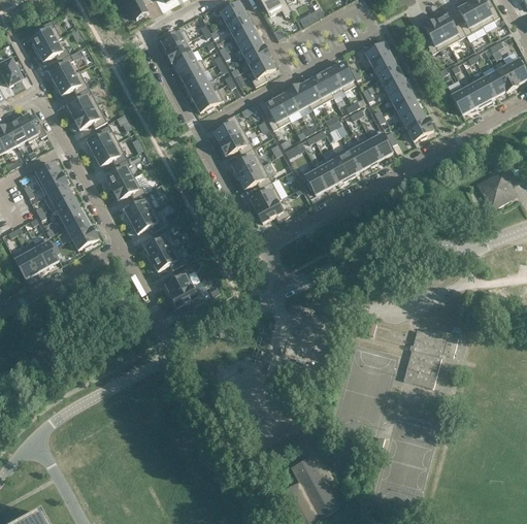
[(125,0),(135,18),(147,11),(143,3),(149,0),(125,0)]
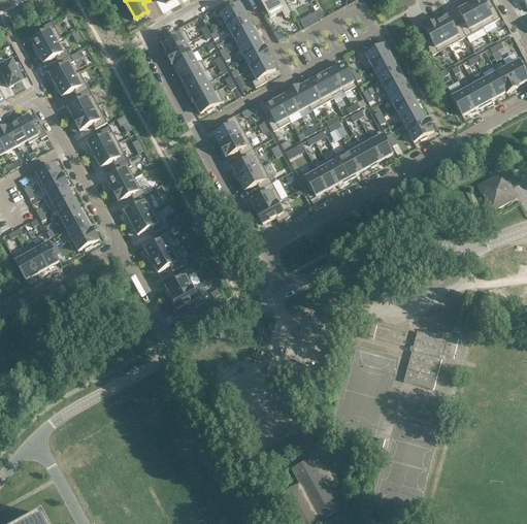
[(260,0),(269,14),(281,8),(285,14),(291,10),(285,0),(260,0)]
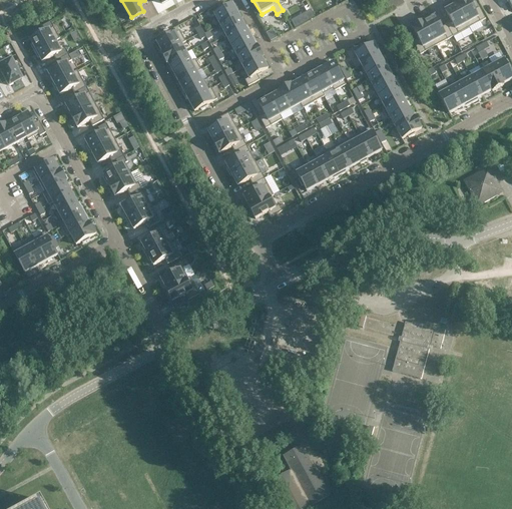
[(457,0),(455,1),(466,20),(476,15),(478,19),(485,15),(478,4),(473,7),(469,0),(457,0)]
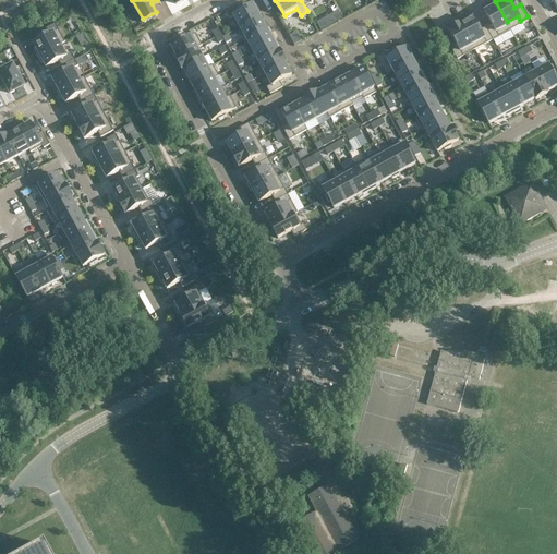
[(252,1),(232,12),(239,24),(258,13),(252,1)]
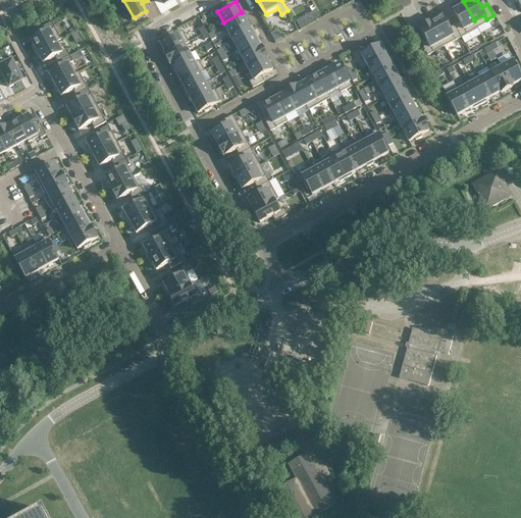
[(463,1),(452,7),(459,19),(453,22),(460,34),(466,31),(463,27),(474,20),(463,1)]
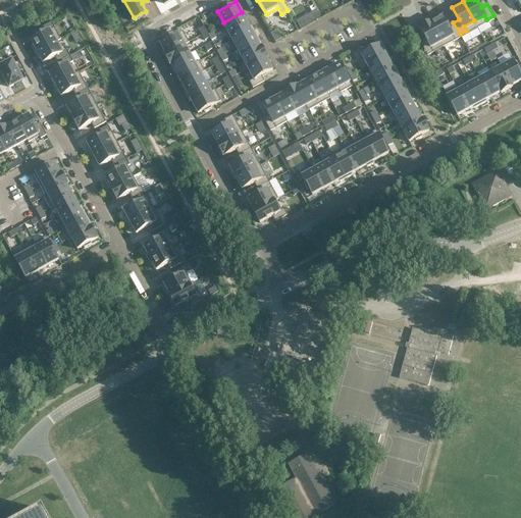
[(242,12),(223,22),(229,34),(248,23),(242,12)]
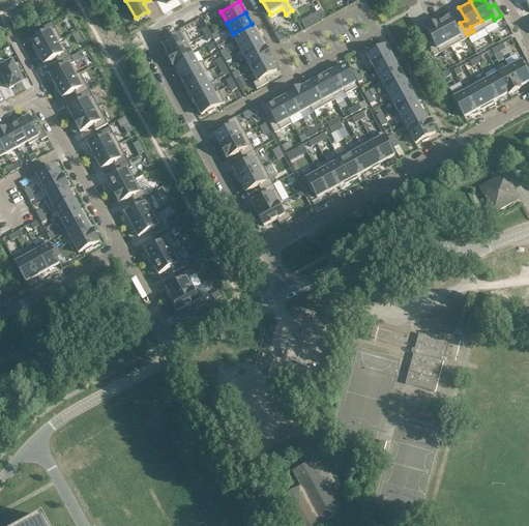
[(306,13),(299,18),(303,26),(311,22),(306,13)]
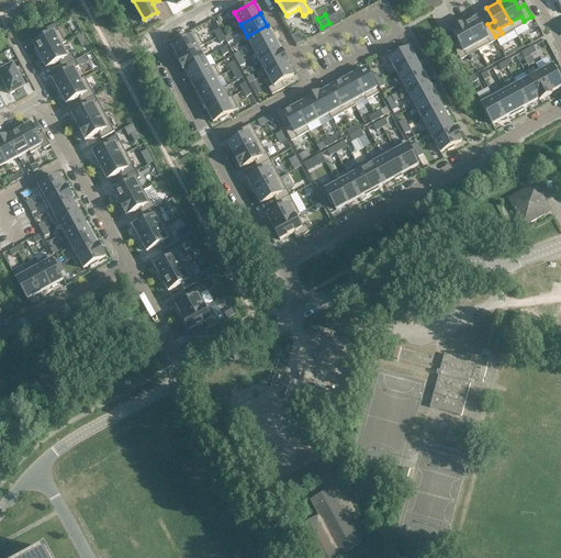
[(475,14),(463,21),(474,42),(485,35),(489,41),(495,36),(487,24),(482,28),(475,14)]
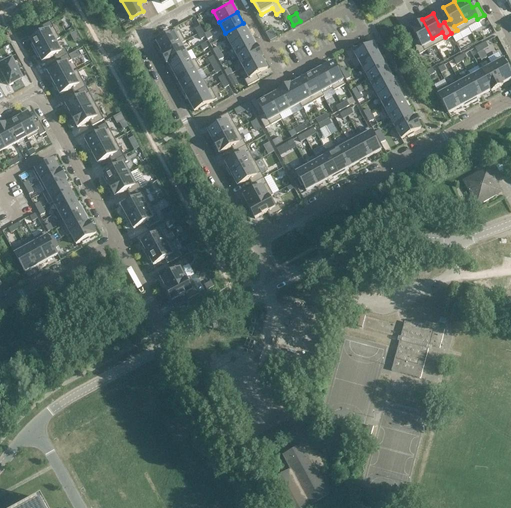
[(54,37),(48,27),(53,24),(49,18),(38,25),(41,30),(29,36),(32,42),(30,42),(34,49),(35,48),(54,37)]
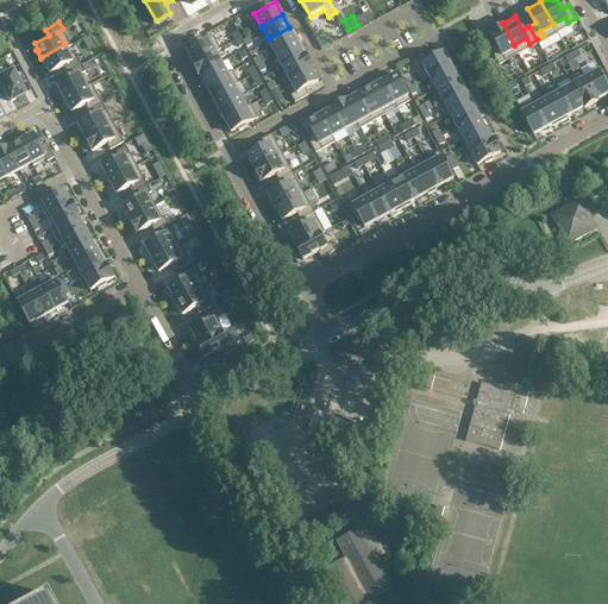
[(501,21),(488,29),(496,44),(490,48),(497,61),(505,57),(502,52),(514,45),(502,23),(501,21)]
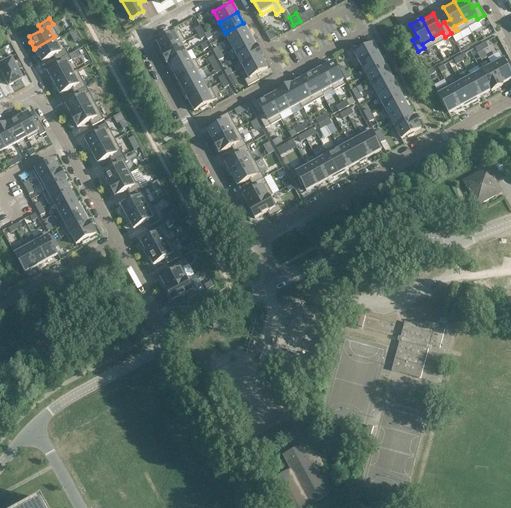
[(243,23),(225,33),(230,43),(250,32),(247,26),(245,27),(243,23)]
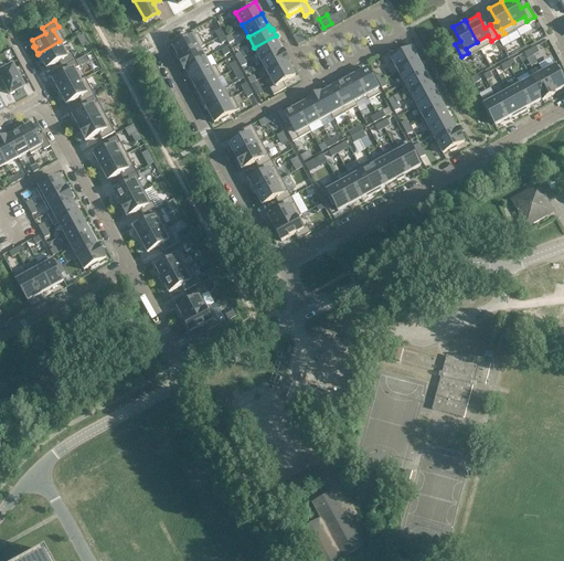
[(299,29),(293,32),(297,41),(304,38),(299,29)]
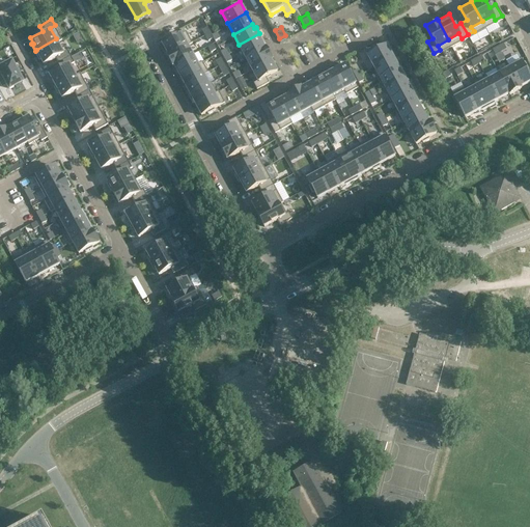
[(185,28),(162,42),(167,52),(187,42),(191,39),(185,28)]
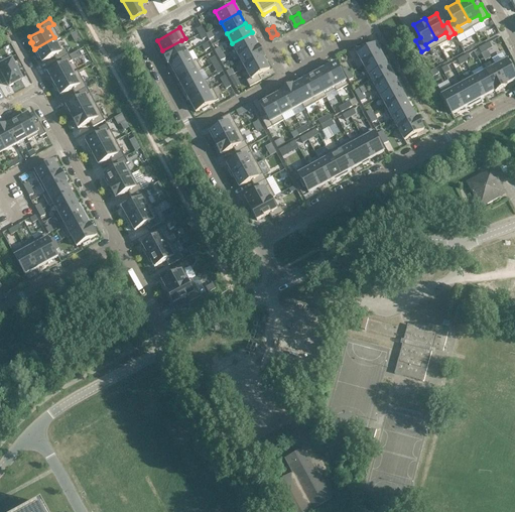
[(252,32),(232,43),(238,54),(256,44),(254,40),(256,39),(252,32)]
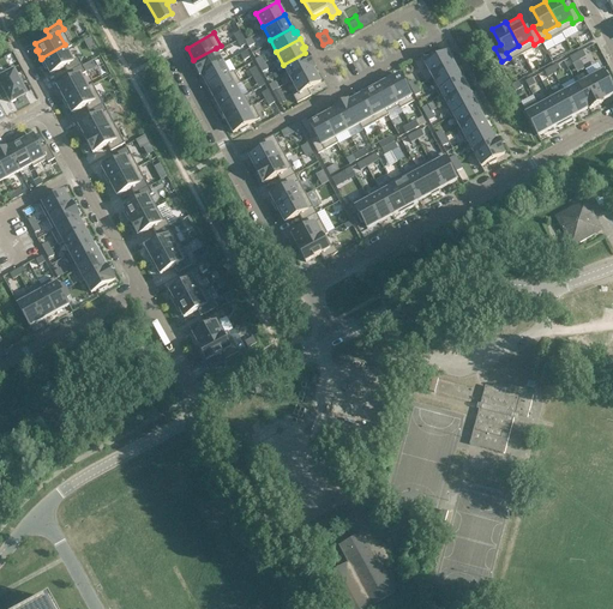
[(77,54),(72,56),(65,44),(42,58),(49,71),(64,62),(67,68),(80,61),(77,54)]
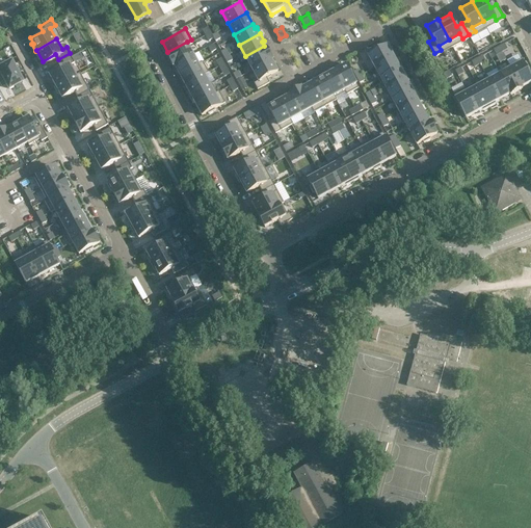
[(167,52),(166,53),(171,62),(173,62),(192,52),(187,42),(167,52)]
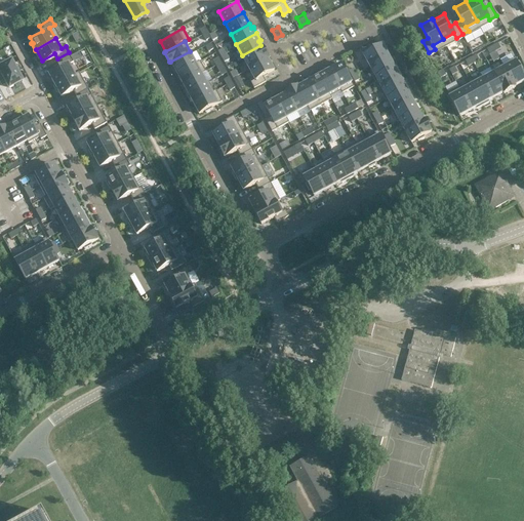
[(381,42),(362,52),(368,64),(388,53),(381,42)]
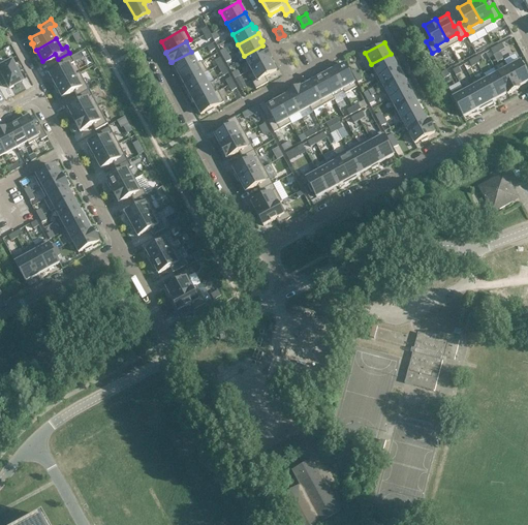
[(262,45),(244,56),(250,66),(269,56),(270,56),(264,44),(262,45)]
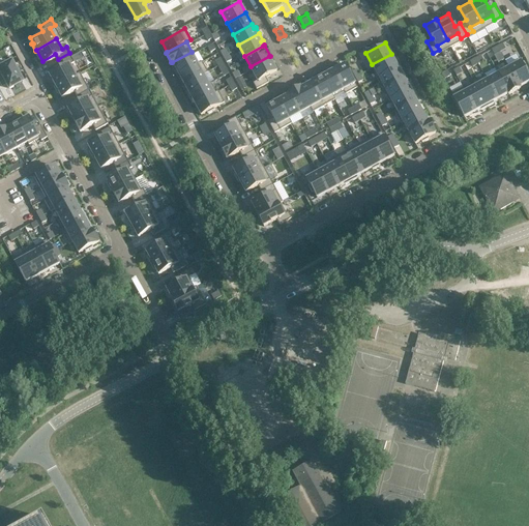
[(192,52),(172,62),(178,71),(197,61),(192,52)]
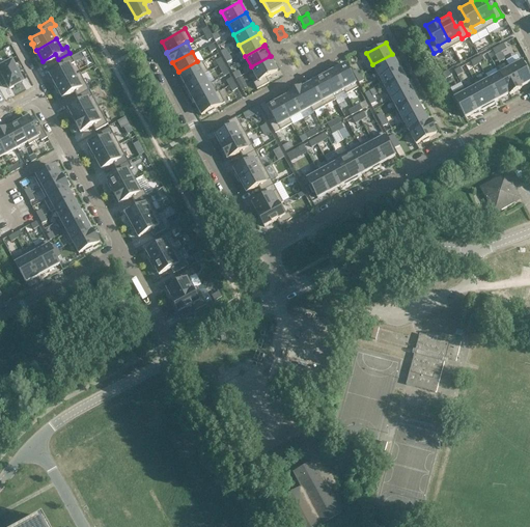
[(75,73),(68,61),(74,59),(70,53),(58,59),(61,65),(49,72),(55,83),(75,73)]
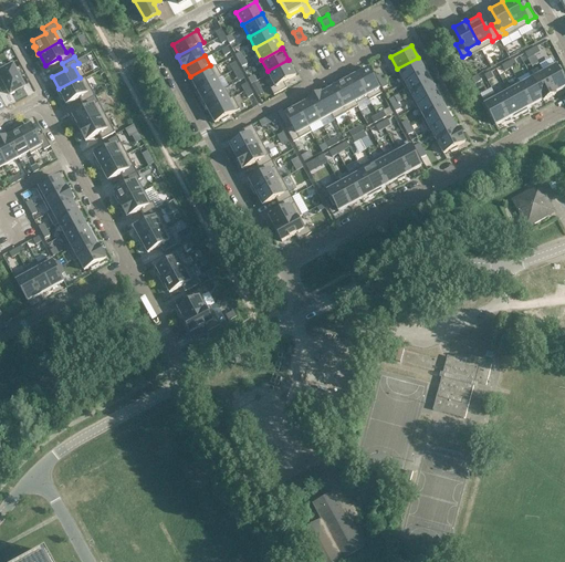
[(418,58),(397,69),(404,80),(424,69),(418,58)]
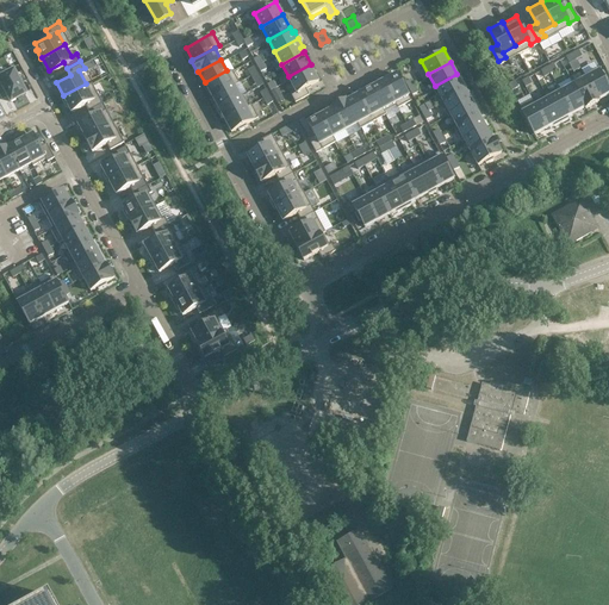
[(310,64),(289,76),(296,89),(317,78),(310,64)]
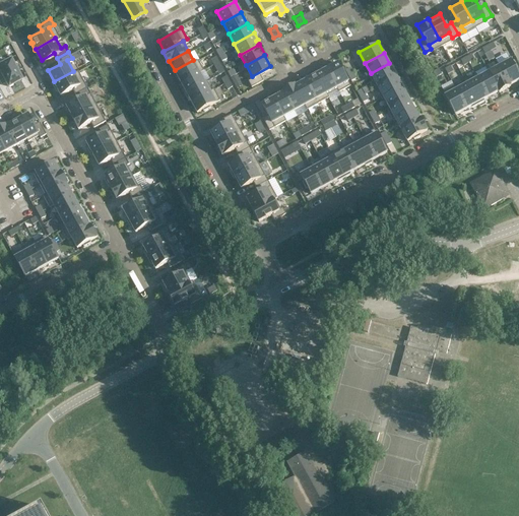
[(518,74),(509,57),(498,63),(508,82),(518,76),(518,74)]
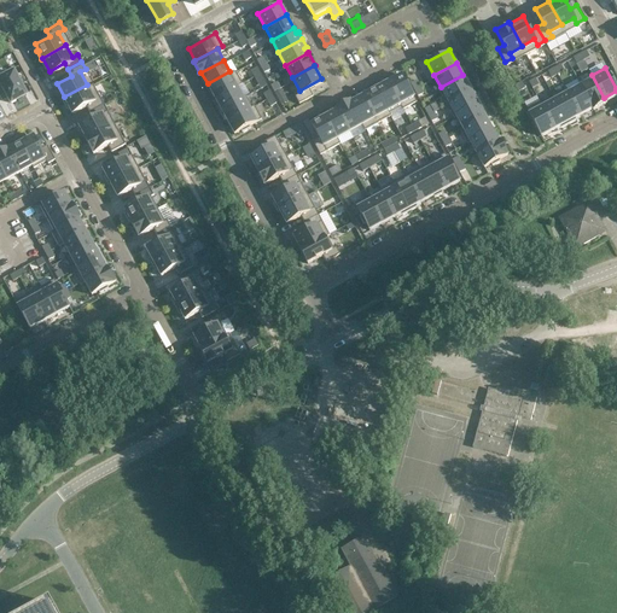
[(0,81),(0,95),(6,92),(10,99),(25,91),(12,69),(0,75),(0,81)]
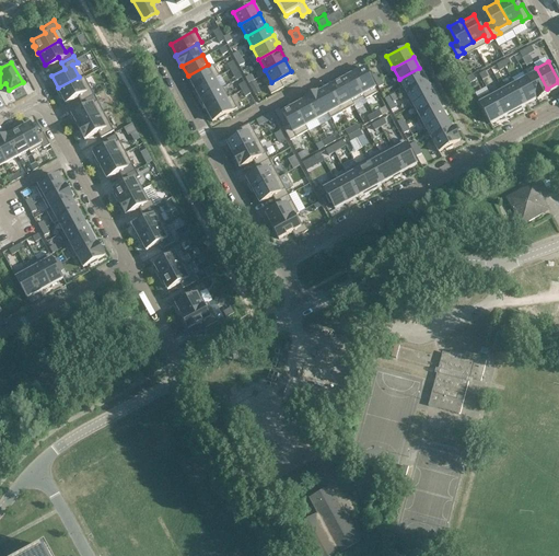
[(208,65),(188,76),(194,85),(213,74),(218,72),(212,62),(208,65)]
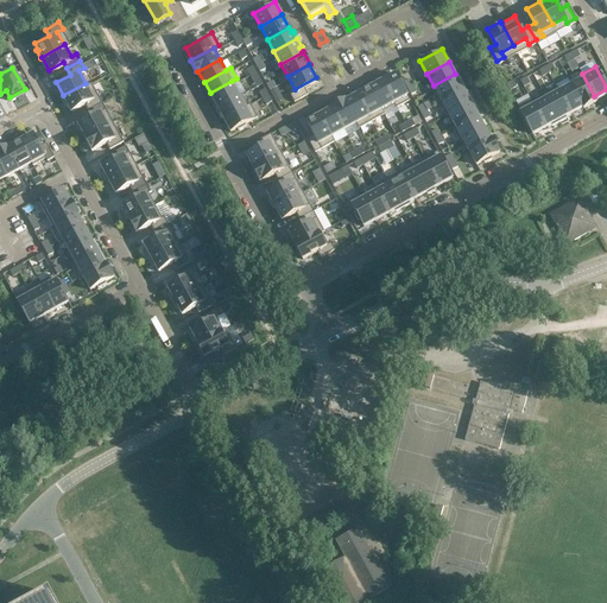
[(394,70),(381,77),(393,99),(406,91),(394,70)]
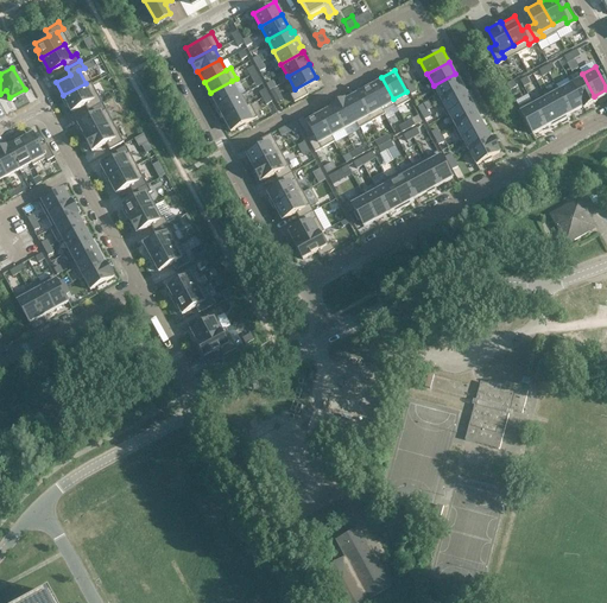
[(455,74),(434,86),(441,99),(462,87),(455,74)]
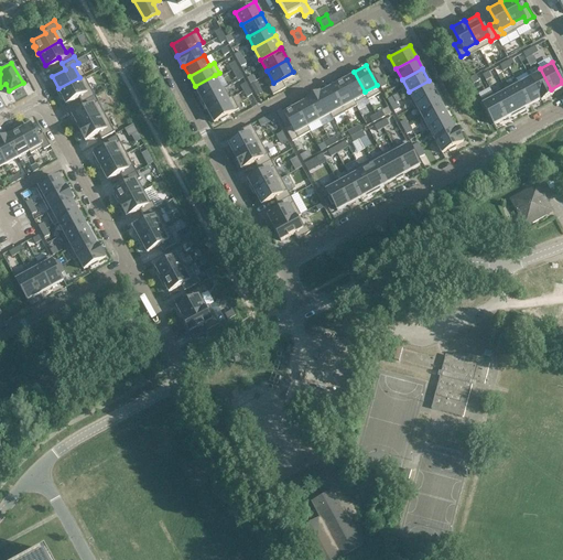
[(540,68),(529,75),(540,96),(541,97),(552,90),(551,89),(540,68)]
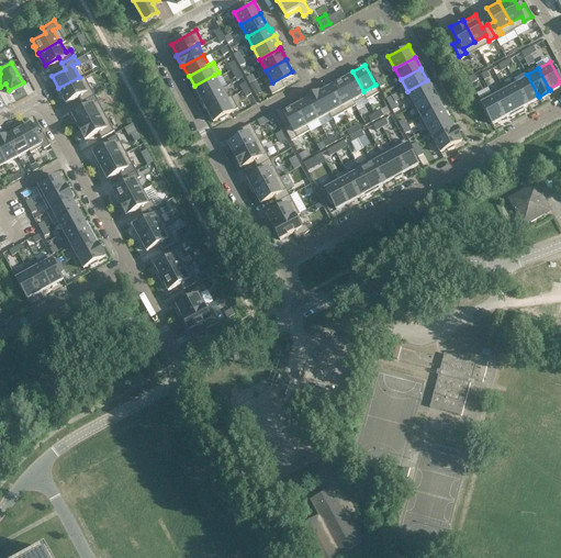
[(347,71),(339,76),(351,98),(363,91),(352,71),(348,74),(347,71)]
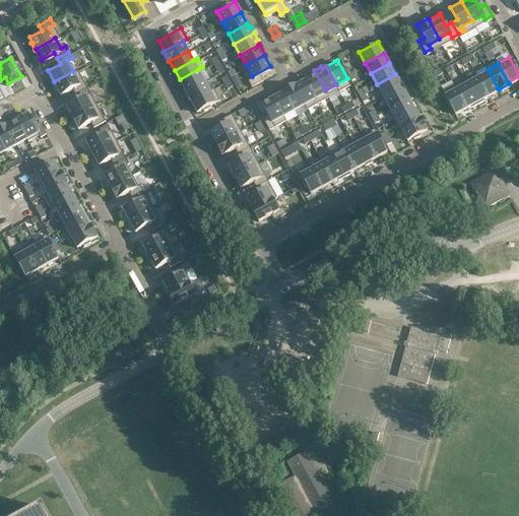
[(198,69),(180,79),(185,89),(203,79),(198,69)]
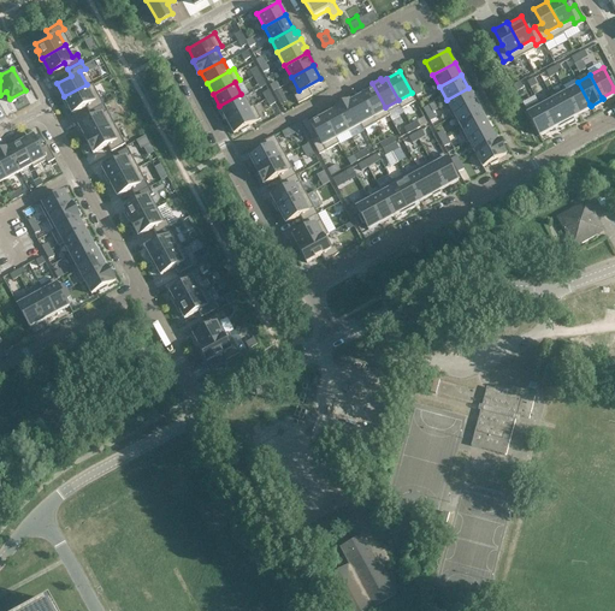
[(578,82),(565,89),(577,111),(590,105),(578,82)]
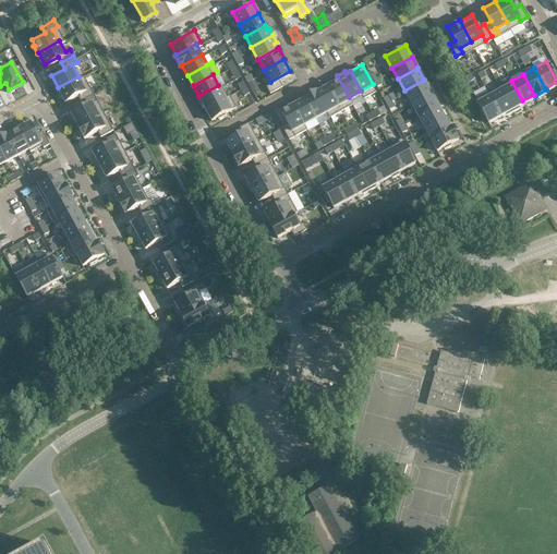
[(330,81),(327,83),(338,104),(349,97),(337,75),(330,79),(330,81)]
